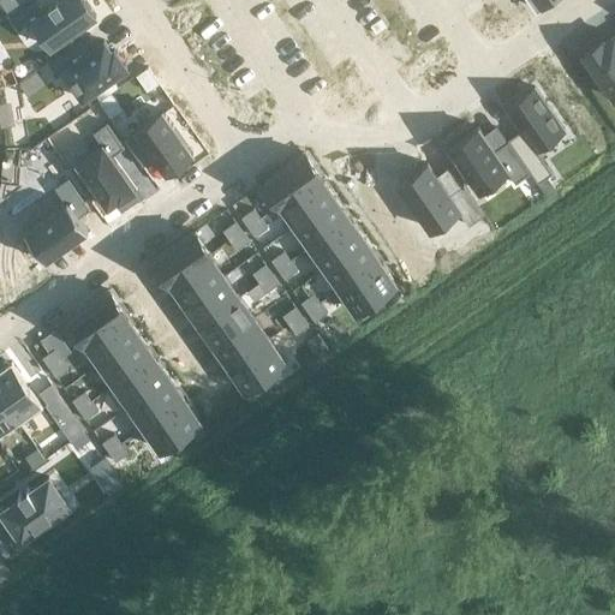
[(35,0),(31,0),(10,16),(18,29),(33,19),(52,47),(96,15),(85,0),(57,0),(42,11),(35,0)]
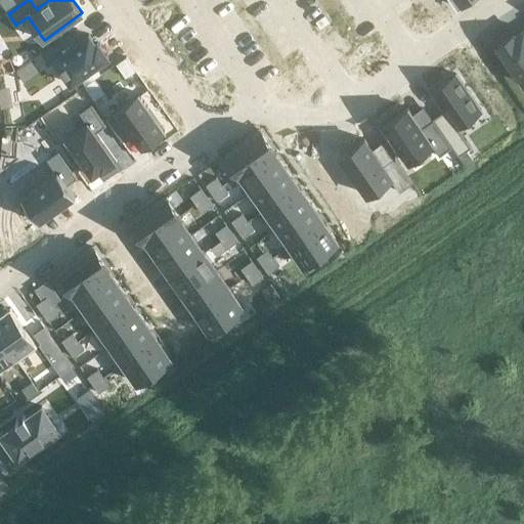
[(514,33),(496,44),(523,83),(523,82),(523,30),(523,29),(515,35),(514,33)]
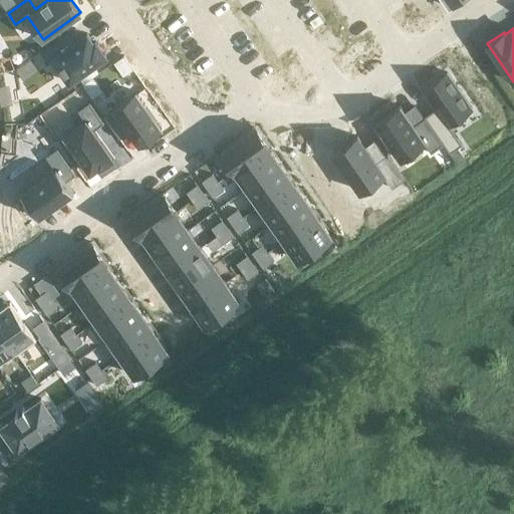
[(70,30),(40,51),(48,62),(53,58),(69,82),(106,56),(104,54),(105,53),(97,42),(96,42),(95,40),(93,41),(87,33),(77,40),(70,30)]
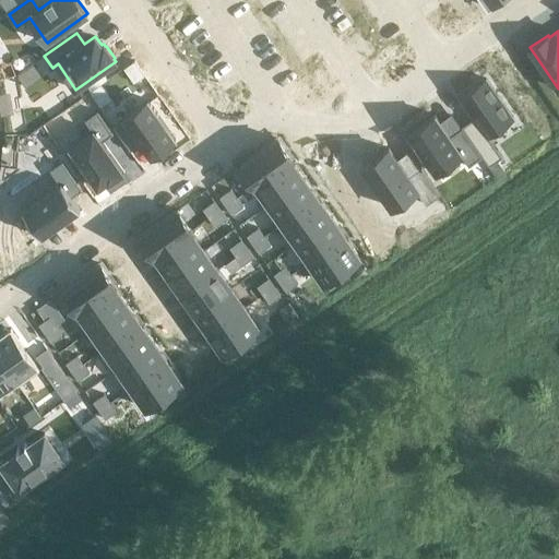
[(486,78),(459,97),(473,118),(462,126),(489,165),(502,156),(488,135),(513,117),(486,78)]
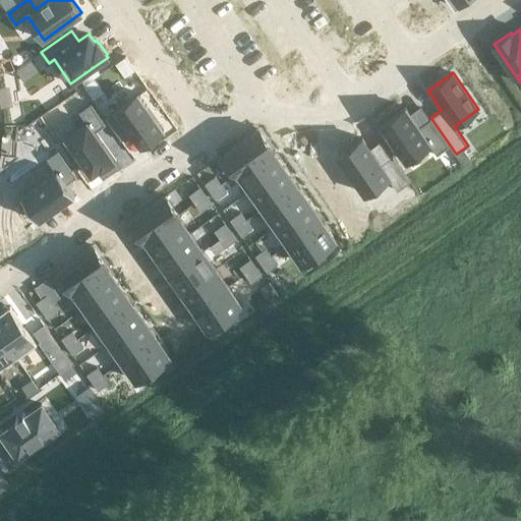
[(117,109),(106,117),(121,139),(131,132),(140,146),(164,129),(137,93),(116,108),(117,109)]
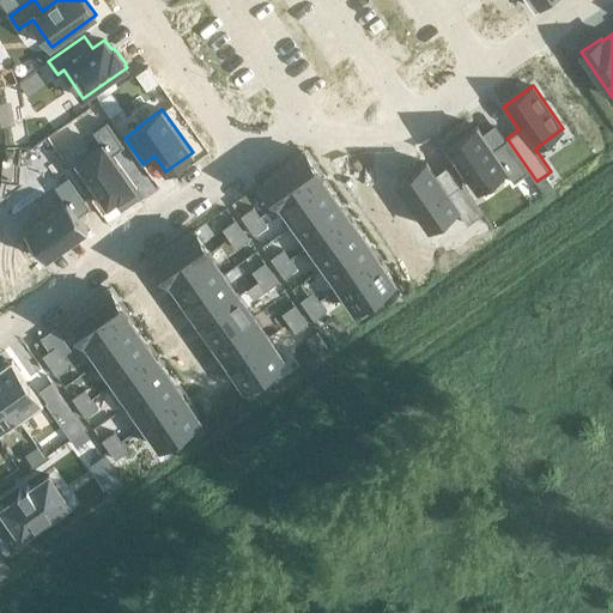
[(101,143),(76,161),(108,206),(117,199),(119,200),(135,189),(111,155),(125,146),(107,121),(92,132),(101,143)]
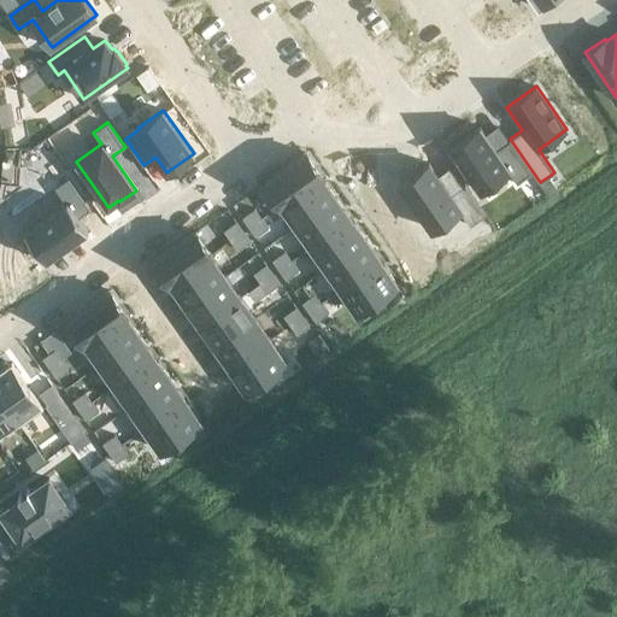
[(481,125),(451,146),(481,189),(509,170),(517,182),(532,172),(510,141),(498,148),(481,125)]
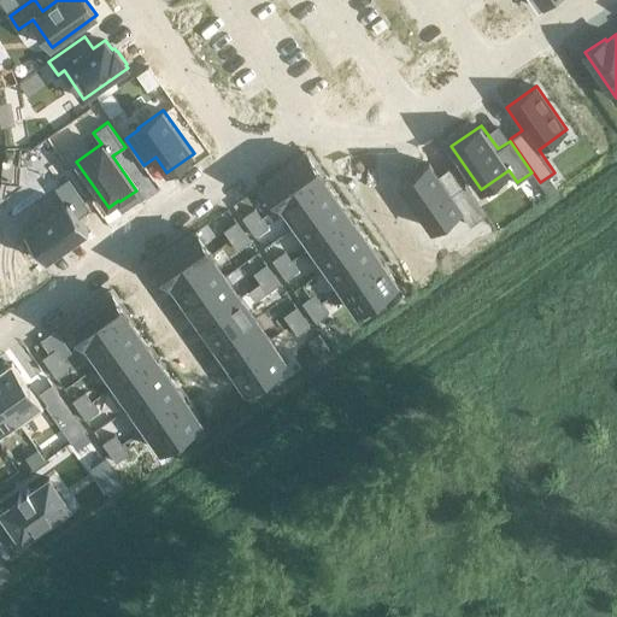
[(307,153),(264,182),(281,206),(282,205),(322,176),(323,176),(307,153)]
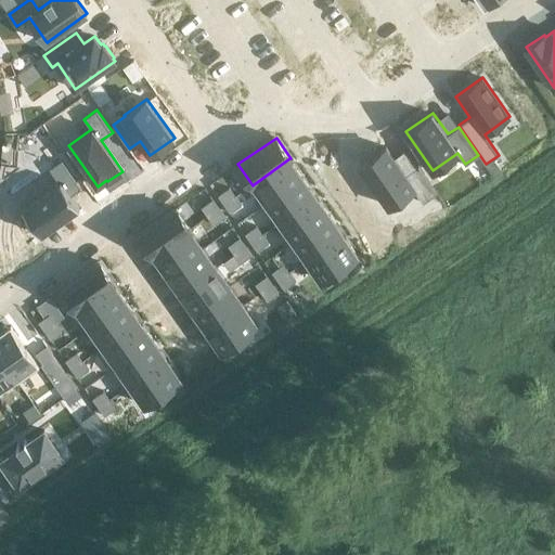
[(386,146),(360,165),(370,178),(366,179),(377,194),(379,192),(389,205),(413,189),(423,202),(437,193),(417,165),(404,173),(386,146)]
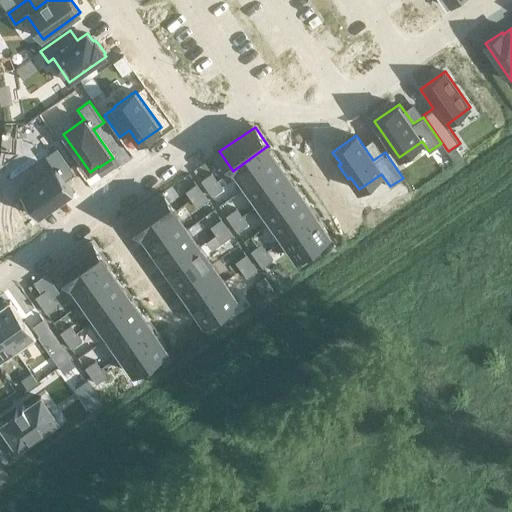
[(267,146),(234,170),(246,187),(279,163),(267,146)]
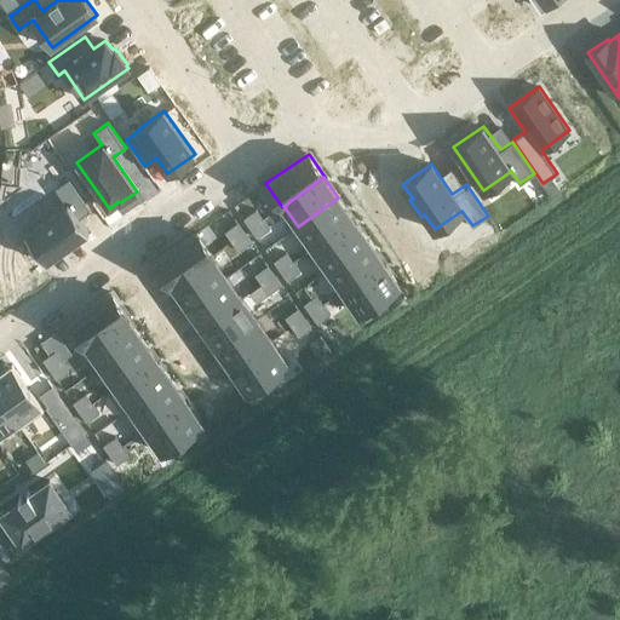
[(65,202),(24,233),(30,242),(29,244),(40,259),(42,258),(45,262),(62,251),(73,244),(72,244),(89,231),(79,218),(91,210),(69,178),(55,188),(65,202)]
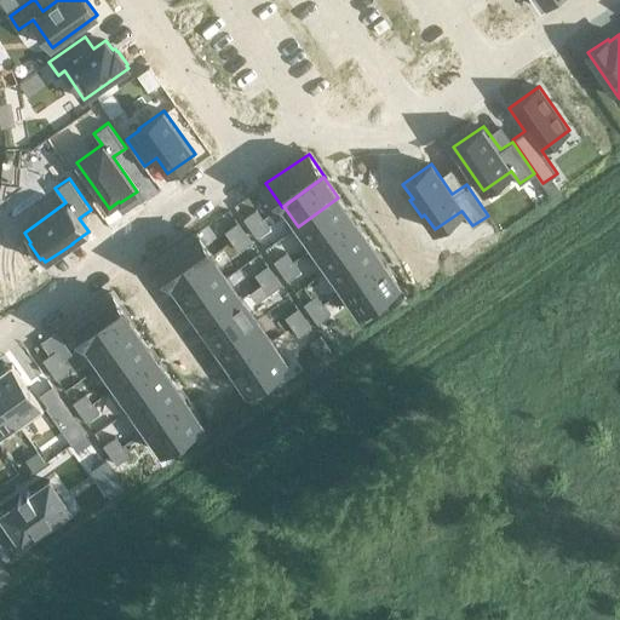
[(338,197),(298,227),(313,247),(354,219),(338,197)]
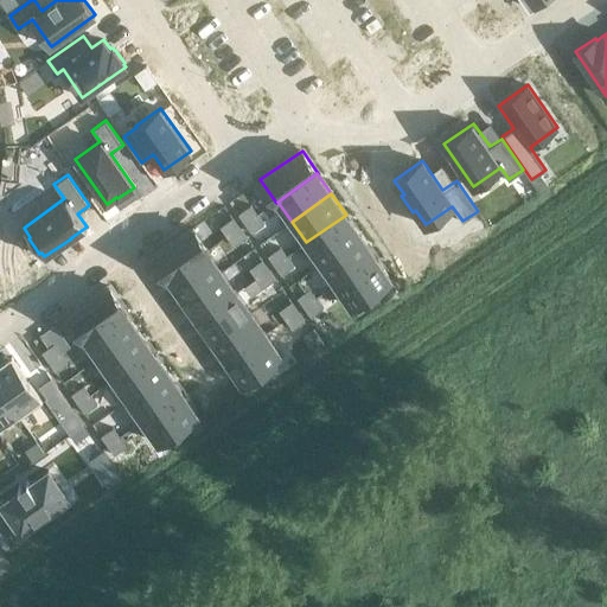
[(250,205),(238,213),(244,223),(257,215),(250,205)]
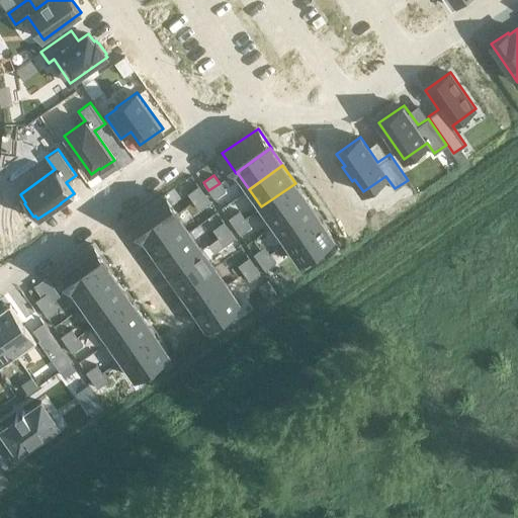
[(220,183),(208,190),(214,198),(226,191),(220,183)]
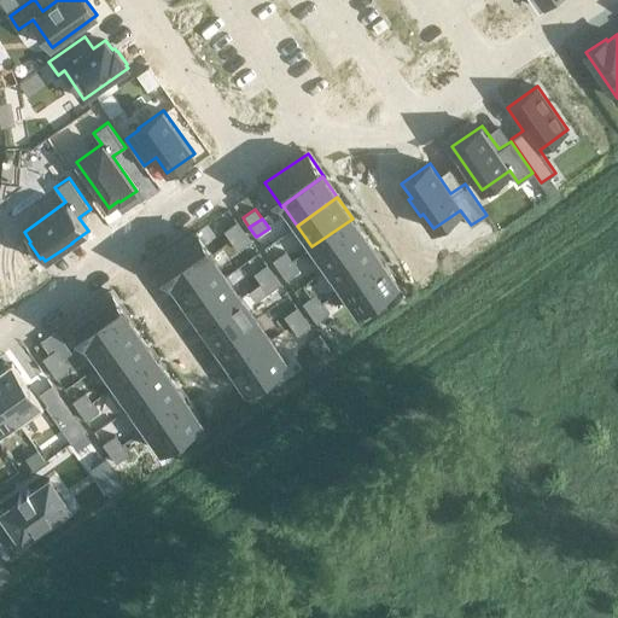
[(353,219),(312,246),(327,268),(367,240),(353,219)]
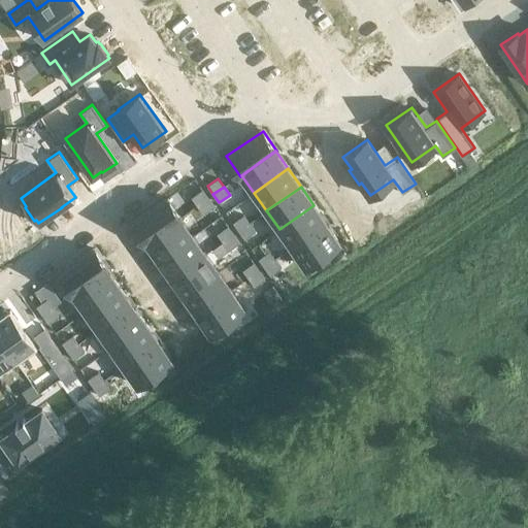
[(202,189),(191,197),(197,205),(207,198),(202,189)]
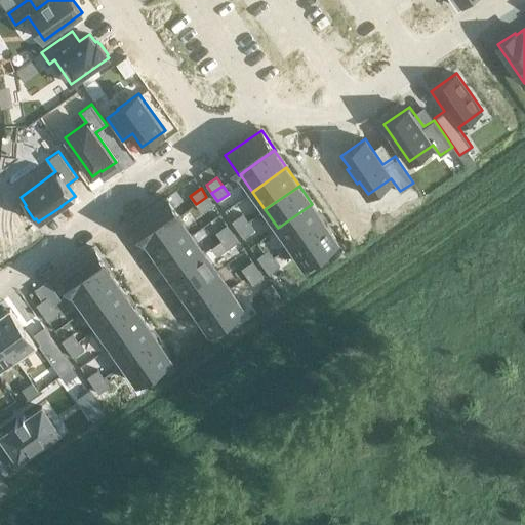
[(167,196),(130,221),(145,241),(146,241),(179,216),(180,216),(167,196)]
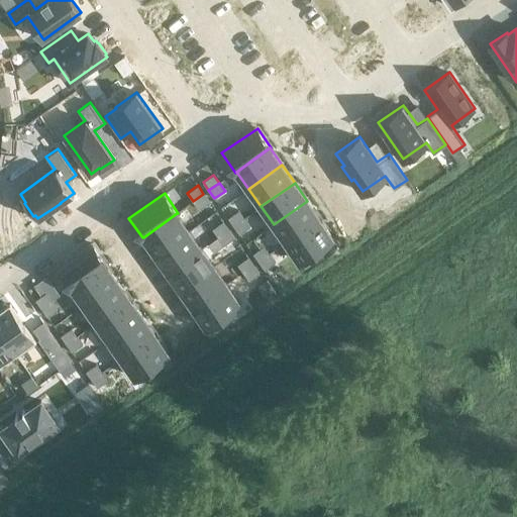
[(203,194),(193,201),(199,209),(209,202),(203,194)]
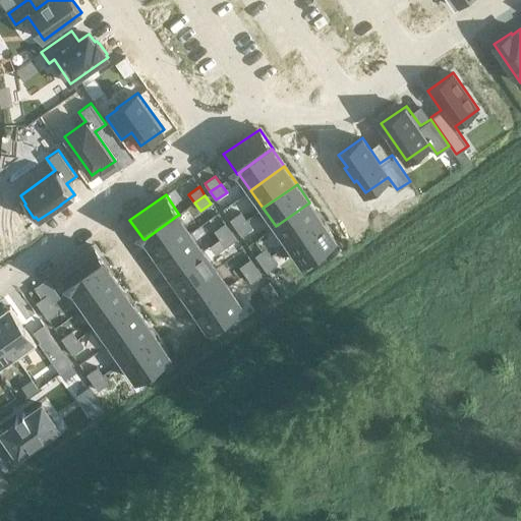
[(309,203),(276,226),(288,244),(322,220),(309,203)]
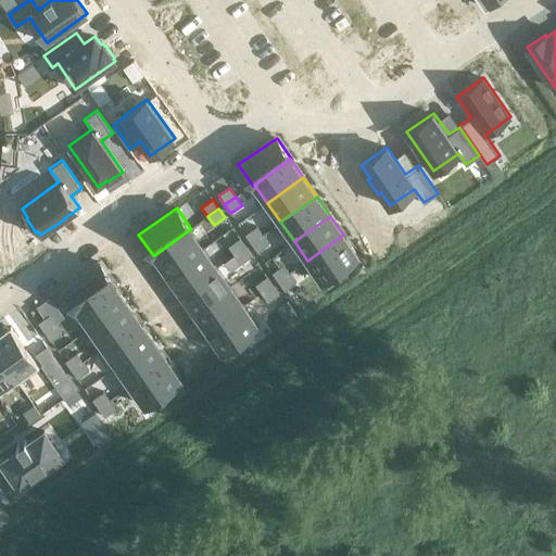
[(256,226),(245,234),(251,242),(263,235),(256,226)]
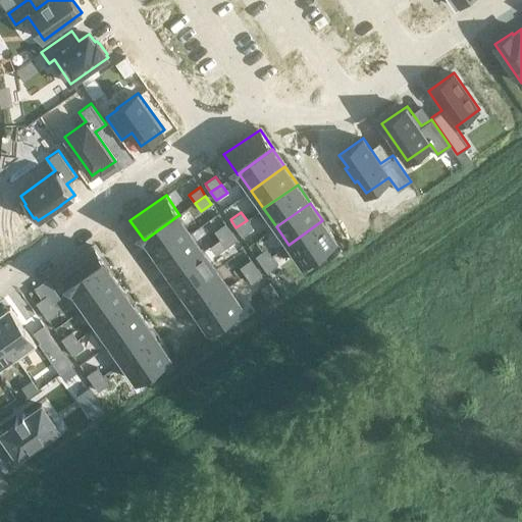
[(178,215),(145,240),(157,257),(191,232),(178,215)]
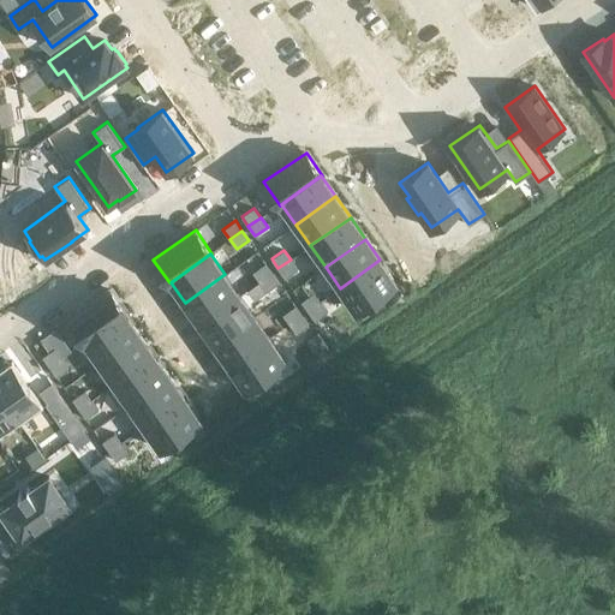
[(291,260),(278,268),(285,279),(298,269),(291,260)]
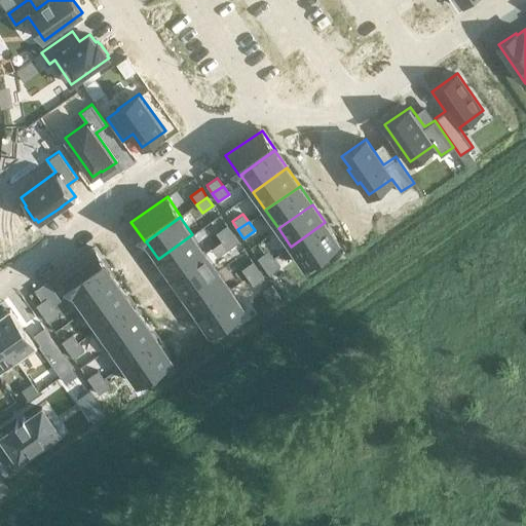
[(325,222),(291,247),(304,265),(338,241),(325,222)]
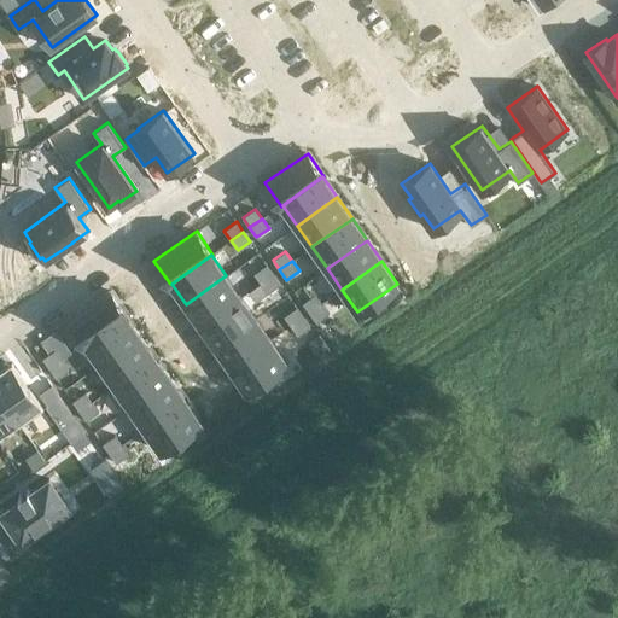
[(267,264),(254,273),(261,283),(273,274),(267,264)]
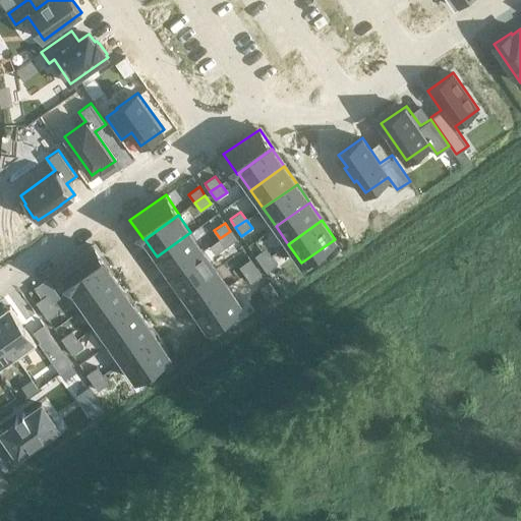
[(230,231),(220,238),(226,246),(236,239),(230,231)]
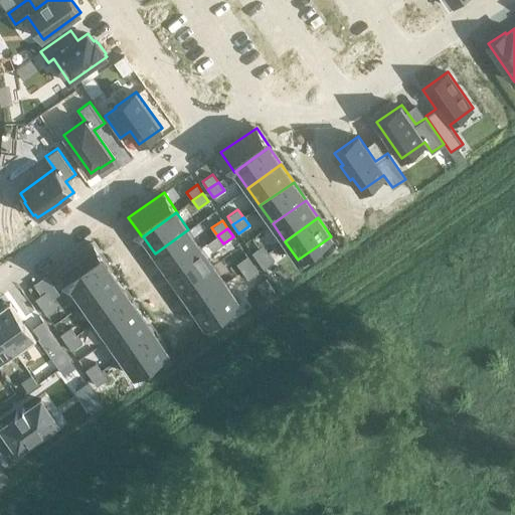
[(188,229),(155,253),(167,271),(200,247),(188,229)]
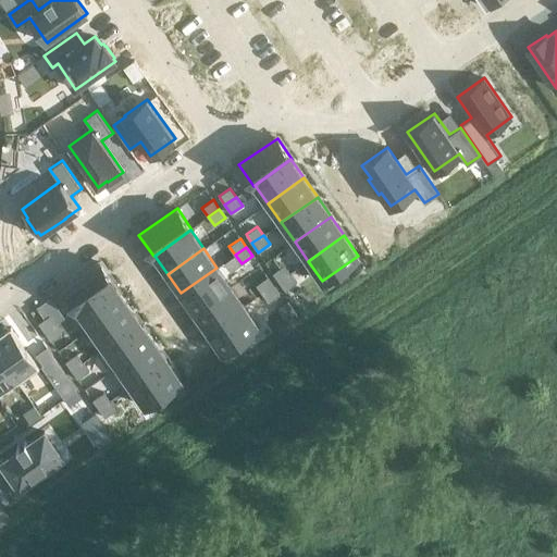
[(100,262),(62,289),(76,310),(77,310),(113,284),(114,283),(100,262)]
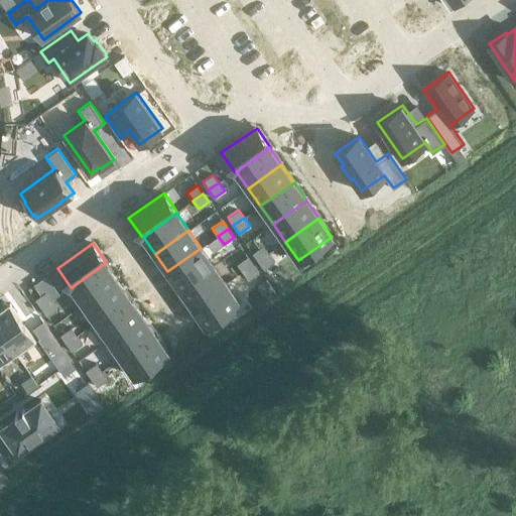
[(263,245),(252,253),(258,261),(269,253),(263,245)]
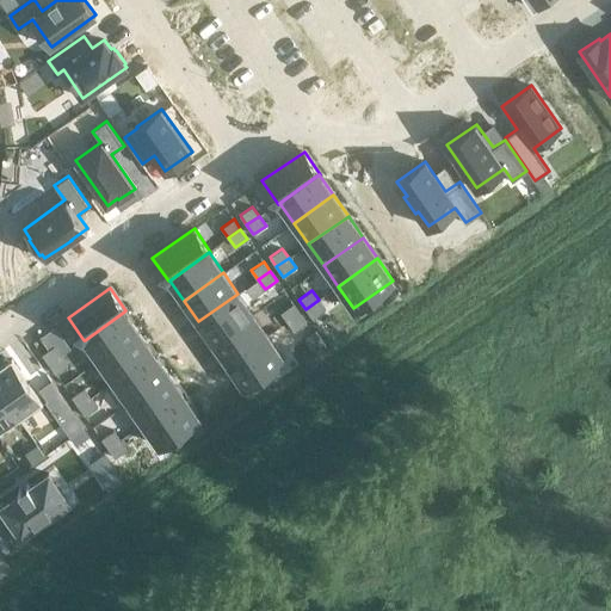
[(238,294),(198,321),(214,343),(253,315),(238,294)]
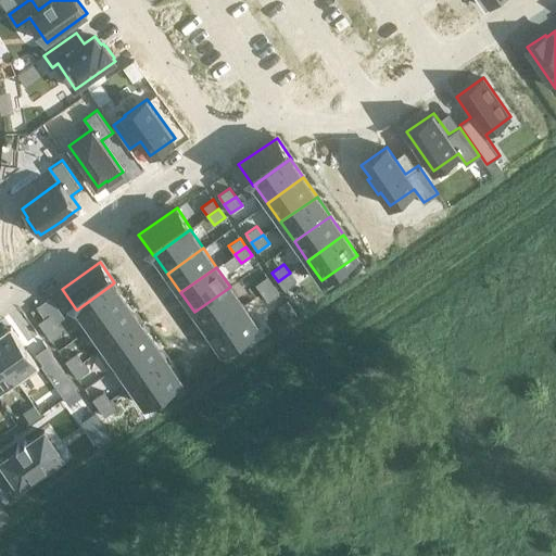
[(290,273),(278,281),(285,290),(295,282),(290,273)]
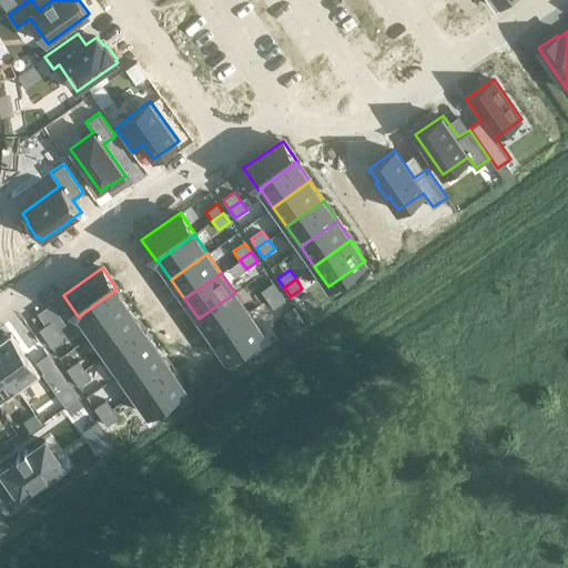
[(273,282),(261,290),(267,300),(279,291),(273,282)]
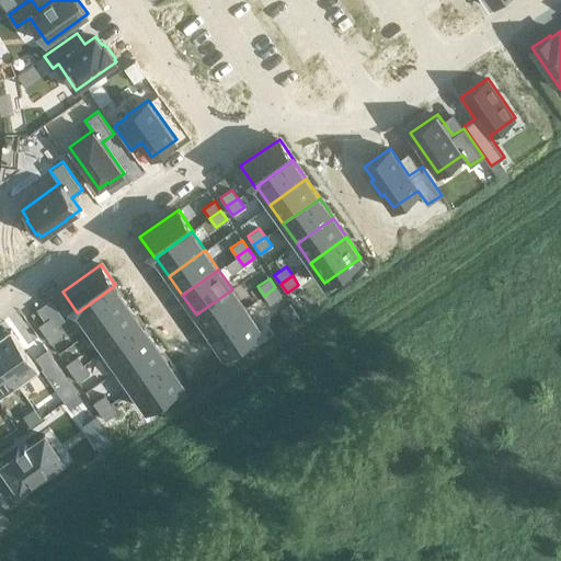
[(114,286),(78,312),(91,330),(127,305),(114,286)]
